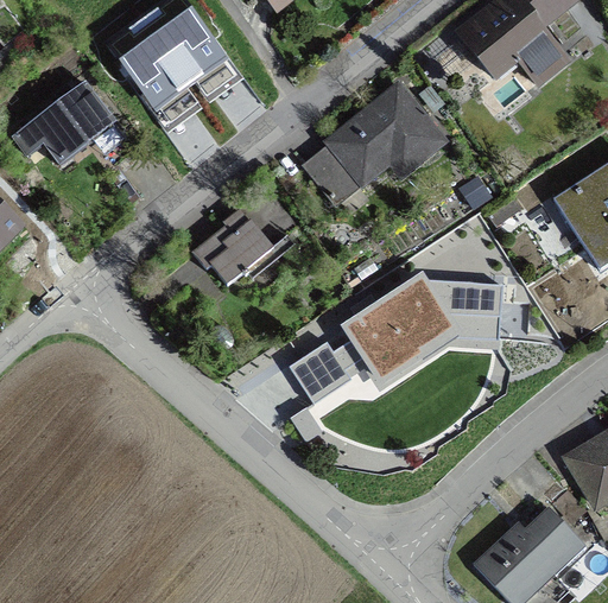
[(524,0),(521,2),(519,0),(501,0),(458,35),(493,77),(515,59),(533,82),(562,59),(534,25),(563,2),(561,0),(524,0)]
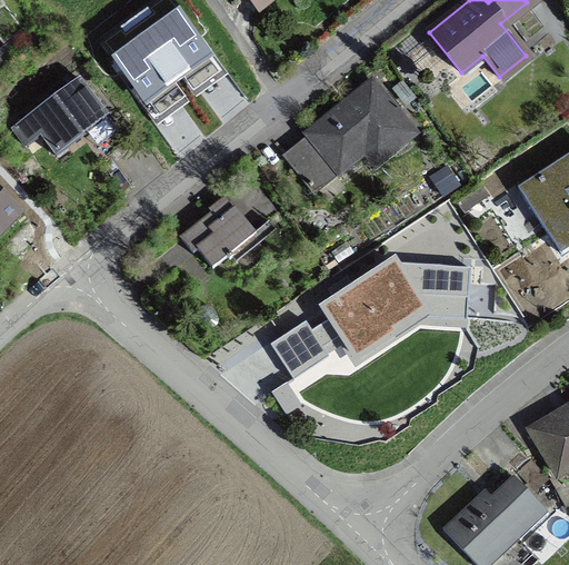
[(81,73),(11,124),(31,152),(47,141),(56,154),(81,136),(90,148),(97,144),(107,156),(128,140),(81,73)]
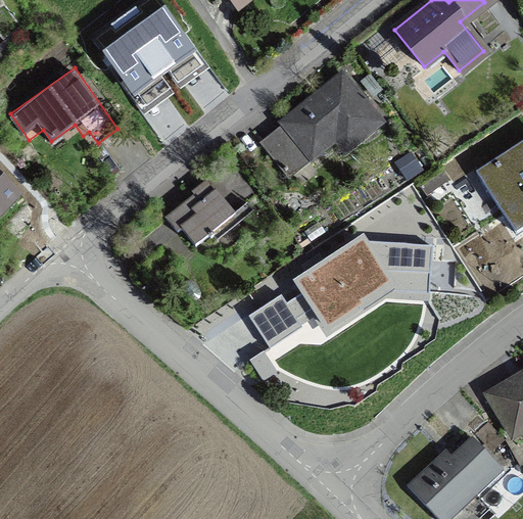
[(380,122),(341,74),(281,122),(283,124),(260,142),(287,176),(348,127),(359,138),(380,122)]
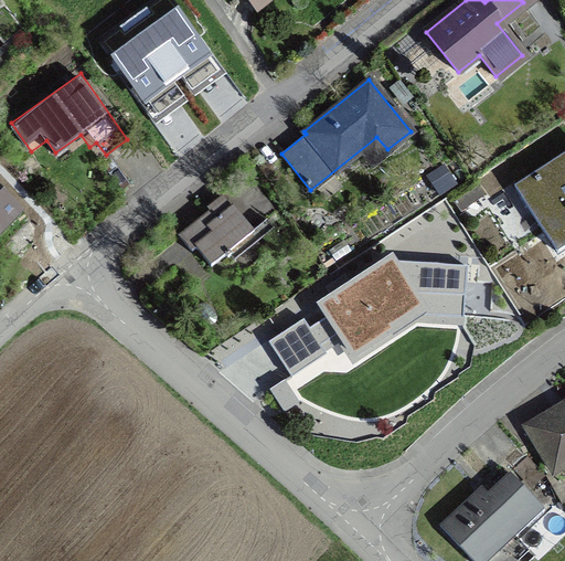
[(564,151),(514,184),(554,247),(564,240),(564,151)]
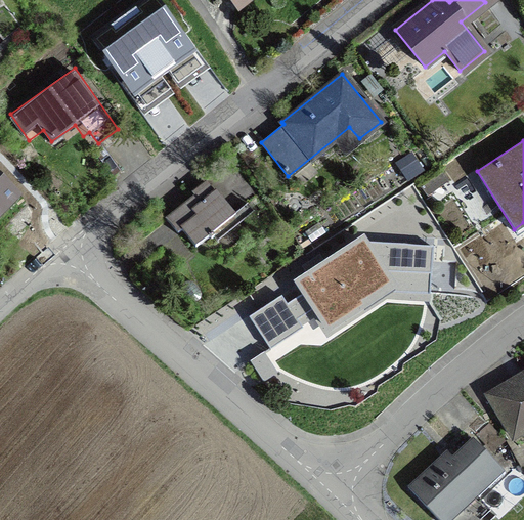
[(176,231),(180,228),(193,246),(256,196),(228,159),(204,176),(213,188),(212,189),(207,182),(164,216),(176,231)]
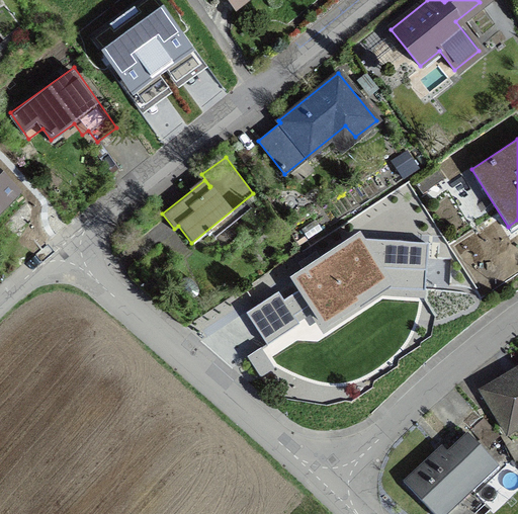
[(421,192),(442,178),(433,165),(412,180),(421,192)]
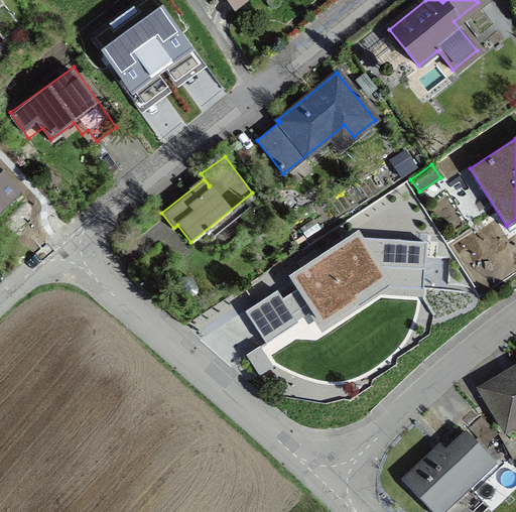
[(0,212),(22,189),(0,167),(0,212)]
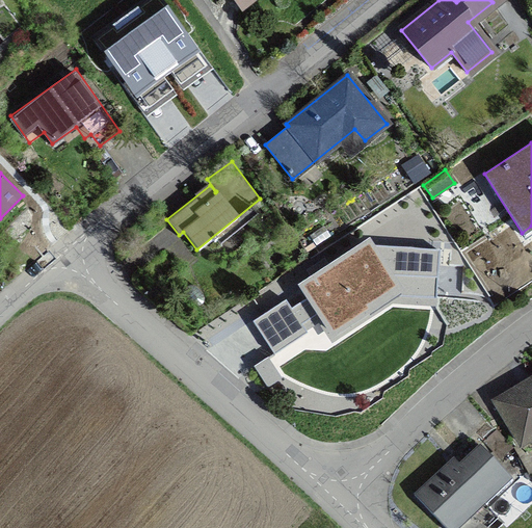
[(368,243),(300,290),(309,302),(317,315),(317,318),(328,334),(381,299),(435,304),(439,247),(368,243)]
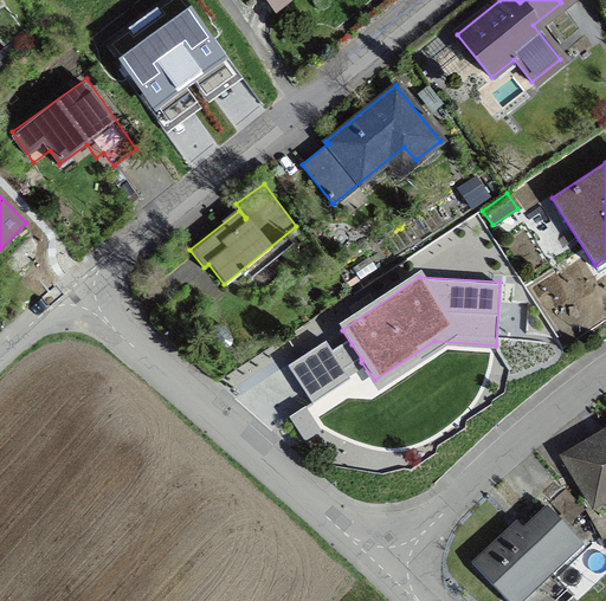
[(289,366),(307,393),(361,359),(352,344),(342,330),(289,366)]
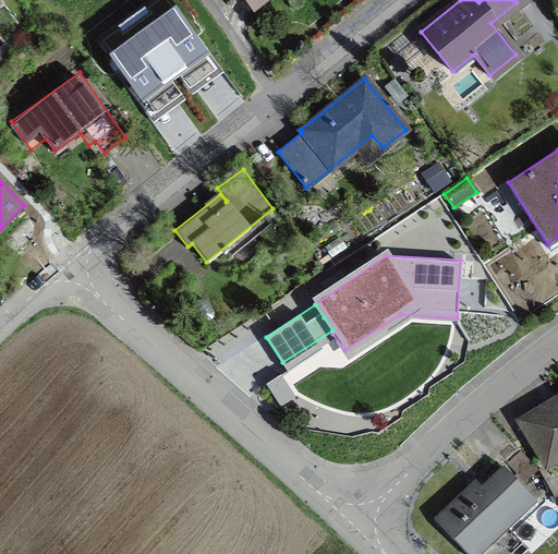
[(557,388),(514,416),(545,466),(557,458),(557,388)]
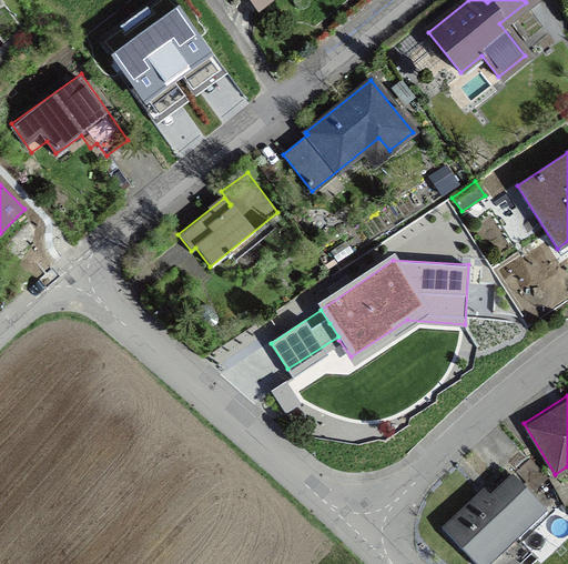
[(490,493),(483,485),(442,525),(478,563),(526,563),(535,556),(517,537),(518,535),(545,509),(510,474),(490,493)]
